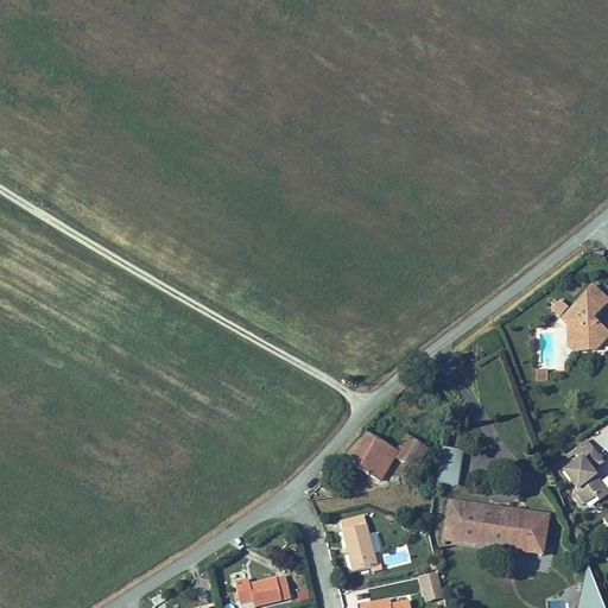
[(607,331),(595,320),(607,304),(607,297),(593,284),(561,320),(567,327),(567,346),(572,353),(599,350),(607,340),(607,331)]
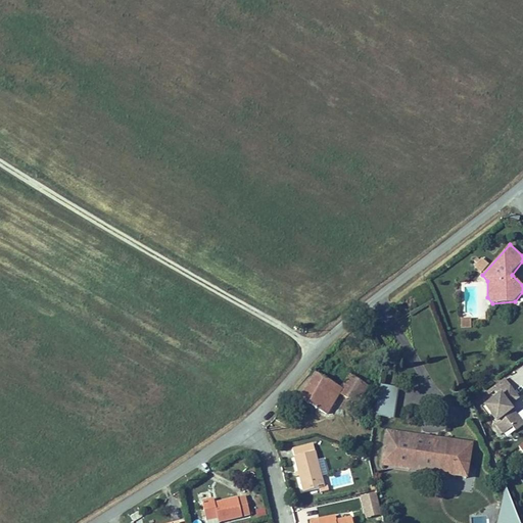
[(480,274),(489,265),(482,257),(473,267),(480,274)]
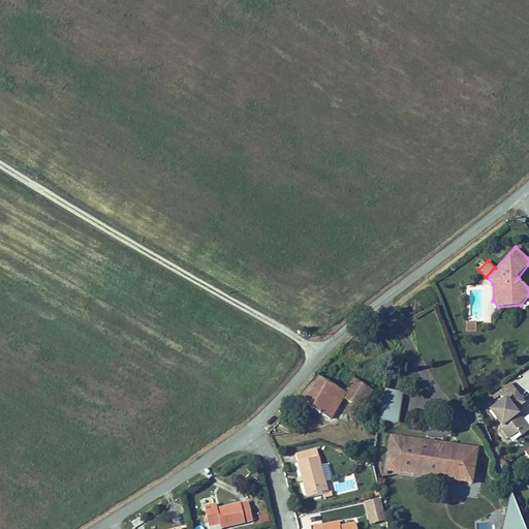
[(476,321),(466,321),(466,332),(476,332),(476,321)]
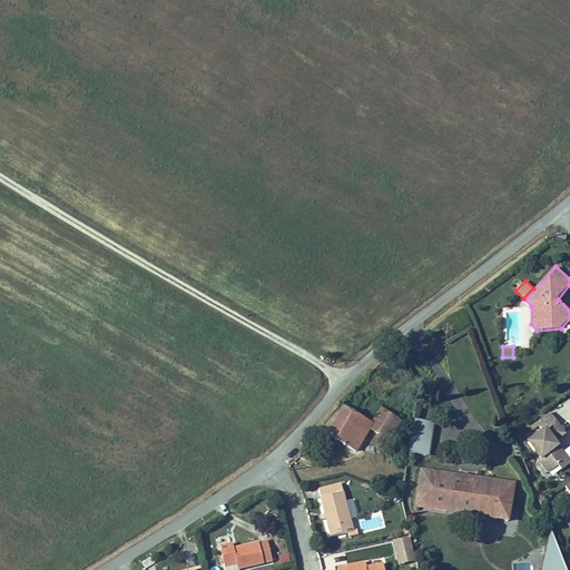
[(326,433),(359,452),(371,431),(390,442),(402,421),(381,408),(371,423),(343,405),(326,433)]
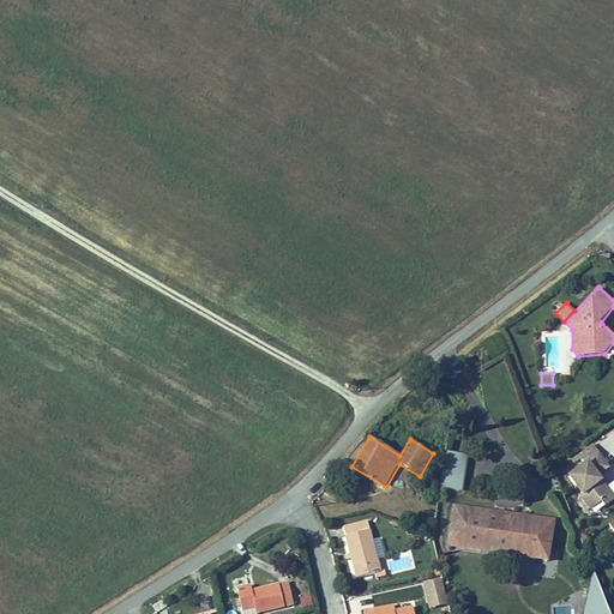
[(613,497),(599,476),(612,468),(594,444),(578,455),(584,462),(570,473),(582,489),(577,492),(590,510),(602,503),(605,506),(613,499),(613,497)]
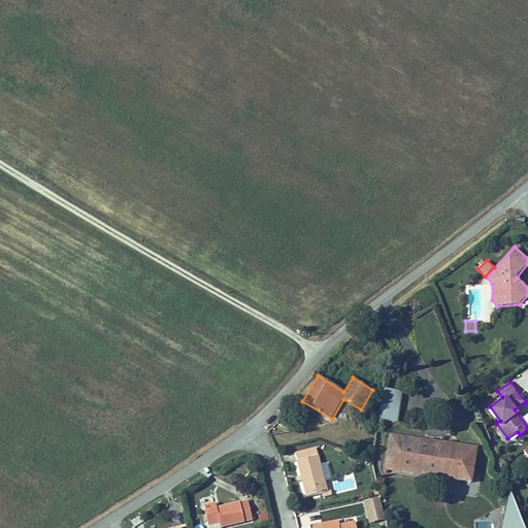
[(385,388),(380,421),(398,424),(403,391),(385,388)]
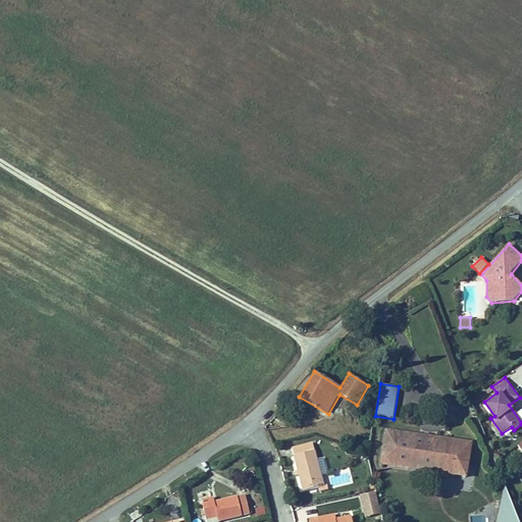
[(385,429),(380,465),(468,478),(473,442),(385,429)]
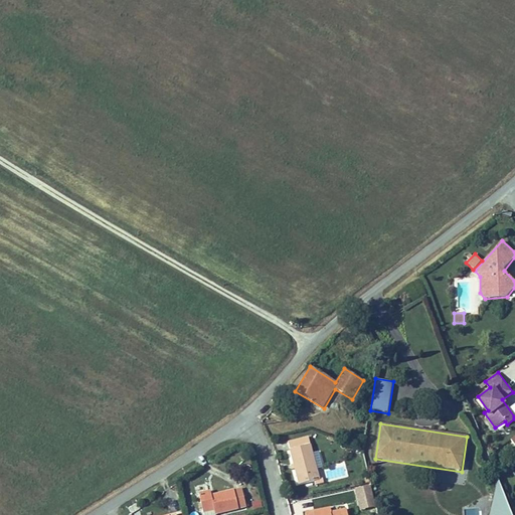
[(297,486),(320,480),(318,468),(323,467),(319,451),(313,452),(309,436),(287,442),(297,486)]
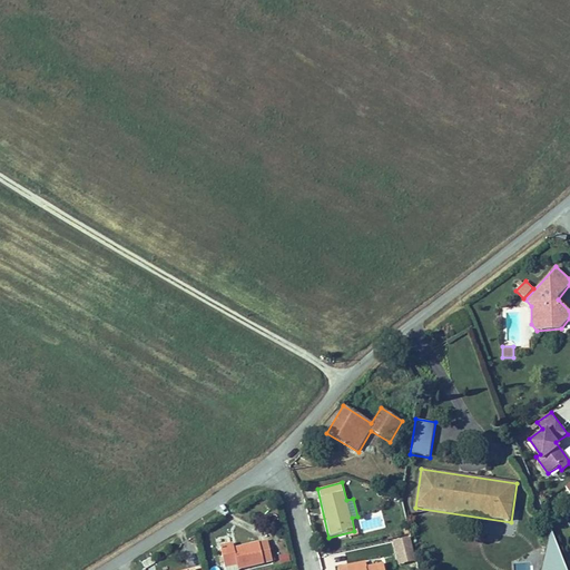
[(567,569),(551,531),(541,569),(567,569)]
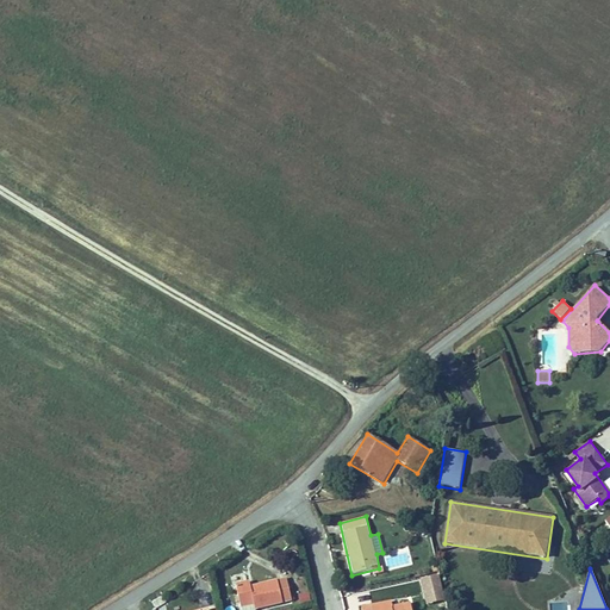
[(428,604),(446,601),(440,577),(422,580),(428,604)]
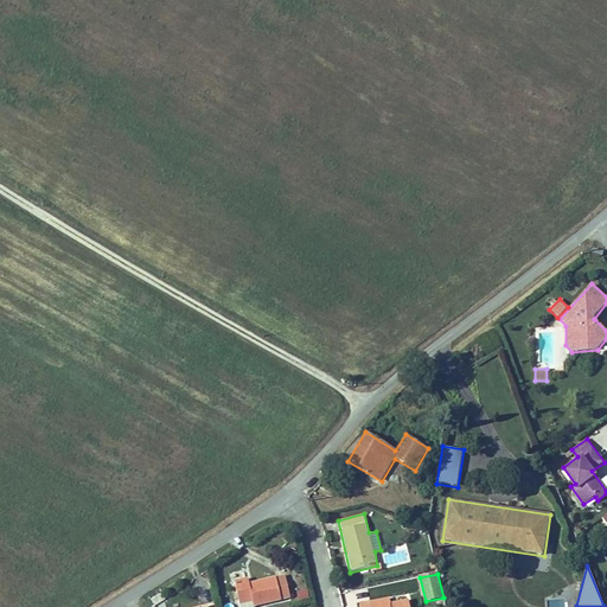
[(234,581),(238,604),(254,601),(255,605),(291,598),(286,575),(250,582),(249,579),(234,581)]
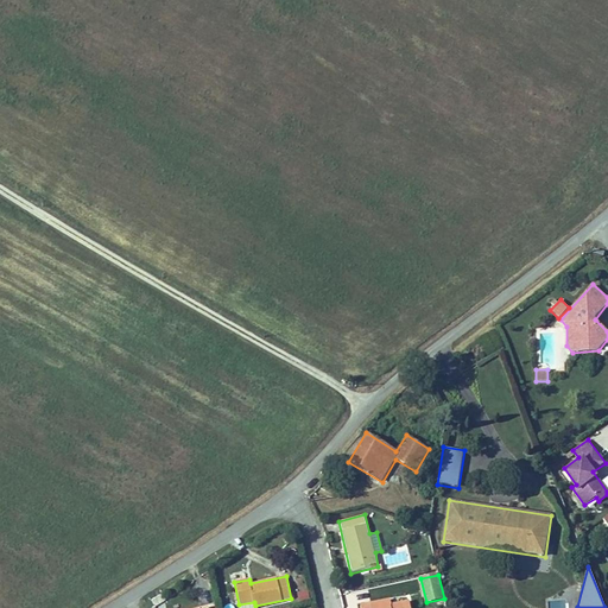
[(295,594),(297,603),(309,600),(306,591),(295,594)]
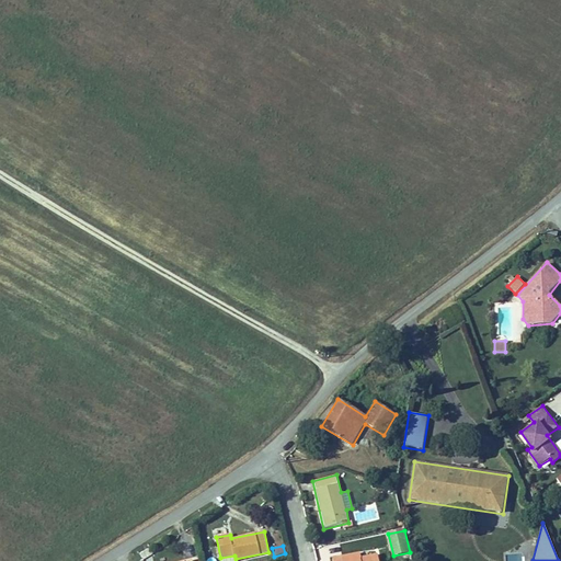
All buildings are outlined.
